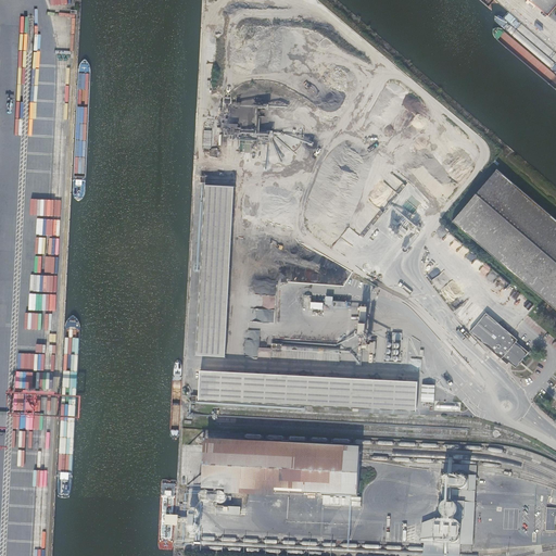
[(555,0),(530,0),(546,14),(555,2),(555,0)]
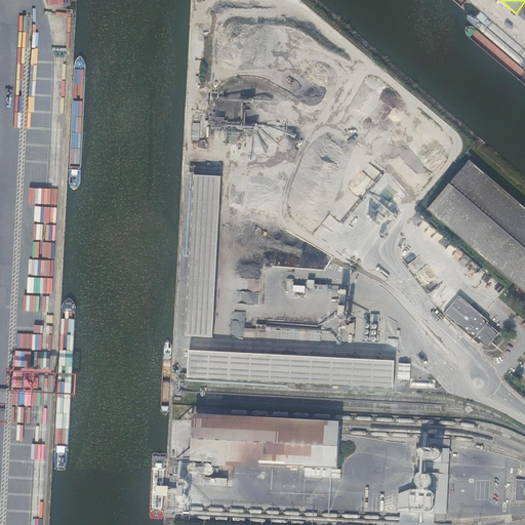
[(215,127),(214,136),(221,136),(221,135),(228,136),(229,134),(246,135),(246,126),(224,125),(224,127),(215,127)]
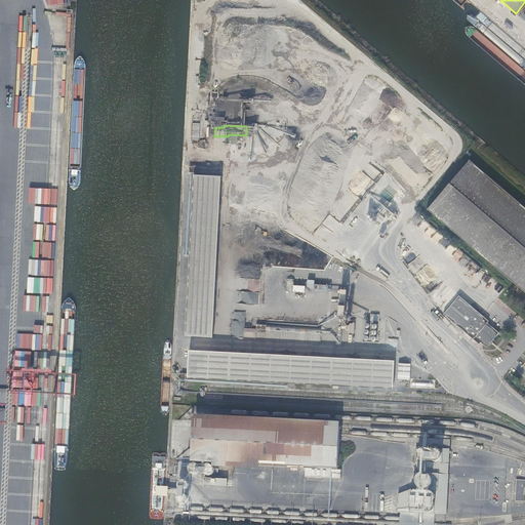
[(429,208),(524,290),(524,206),(470,160),(429,208)]
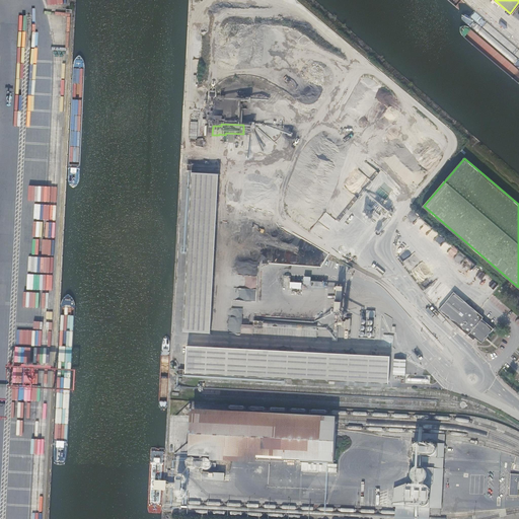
[(182,330),(211,331),(218,173),(192,172),(190,211),(191,211),(191,216),(189,216),(182,330)]
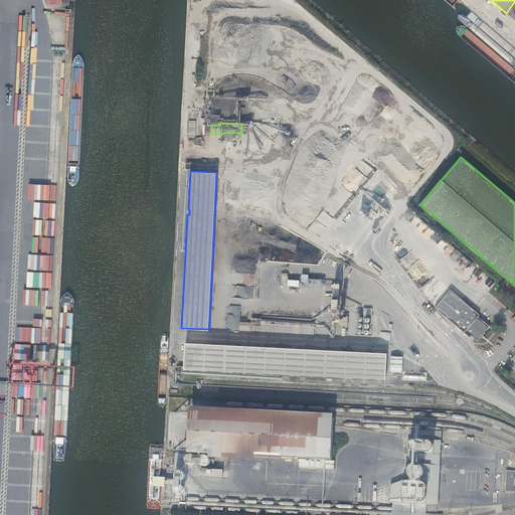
[(457,262),(462,255),(456,249),(451,255),(457,262)]
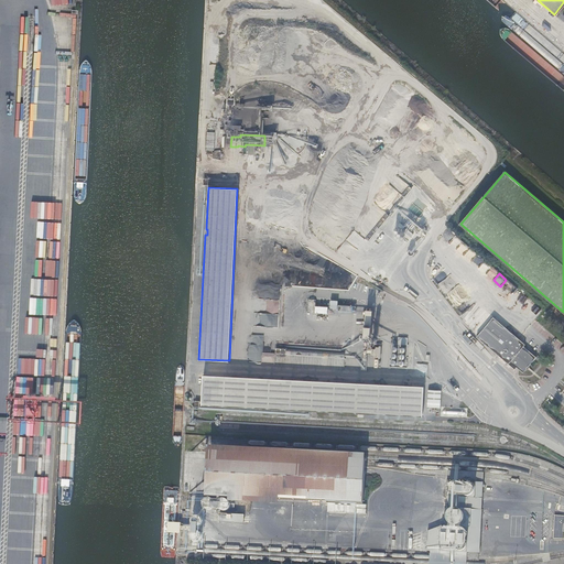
[(494,317),(477,336),(514,369),(517,367),(523,372),(525,369),(527,370),(530,366),(529,366),(537,357),(523,346),(525,344),(494,317)]
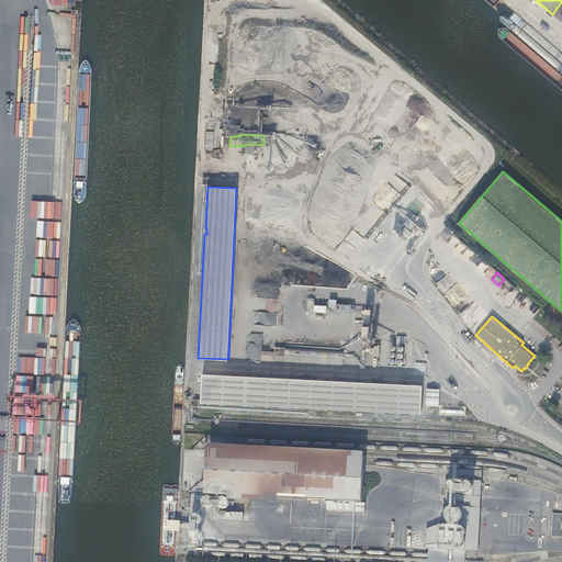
[(422,344),(424,345),(430,350),(434,347),(426,339),(422,344)]
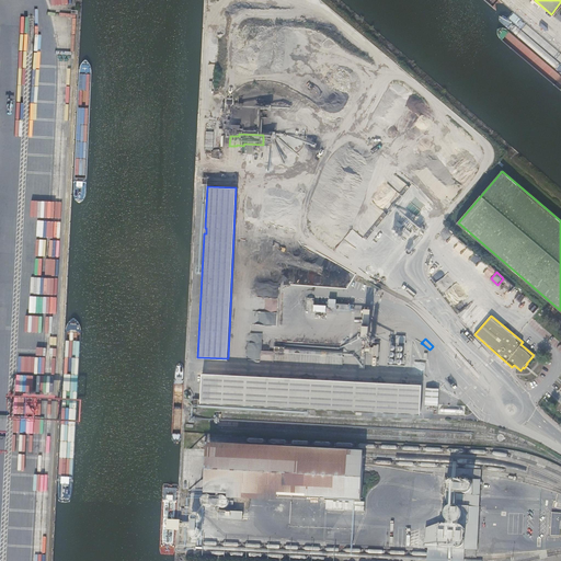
[(361,411),(420,414),(421,384),(203,373),(201,402),(226,403),(226,402),(236,403),(236,404),(356,411),(361,411)]
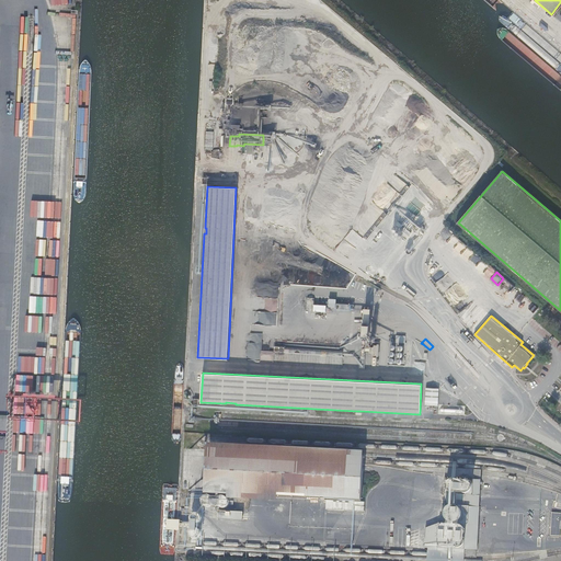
[(424,404),(437,404),(438,388),(425,387),(424,404)]
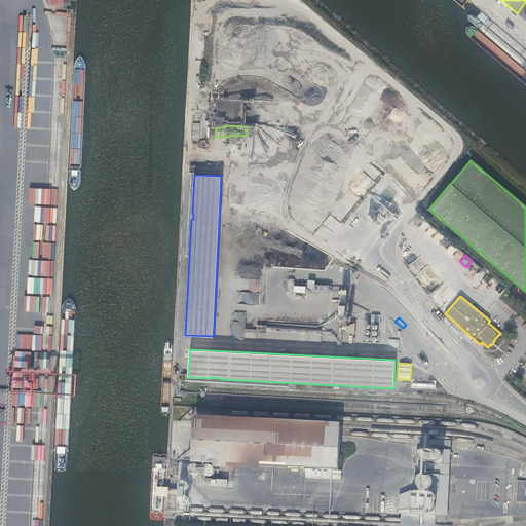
[(194,420),(171,419),(168,458),(192,459),(194,420)]
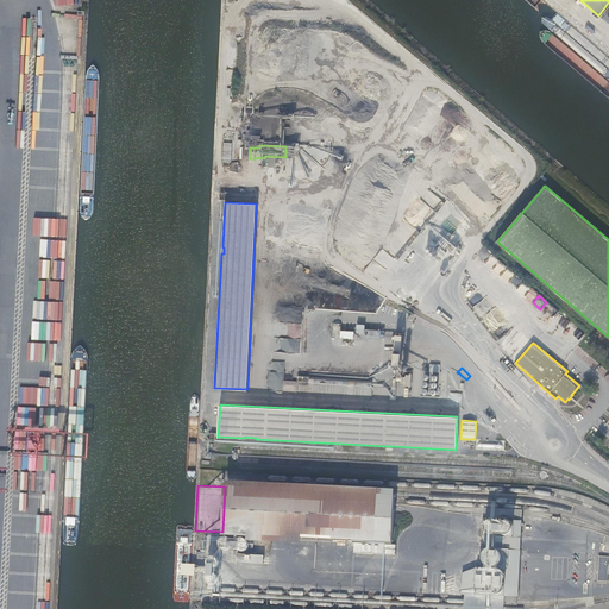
[(225,487),(223,532),(221,539),(224,539),(225,539),(226,539),(227,539),(228,539),(242,540),(243,539),(244,540),(245,540),(257,541),(355,540),(393,542),(394,500),(395,494),(225,485),(225,487)]
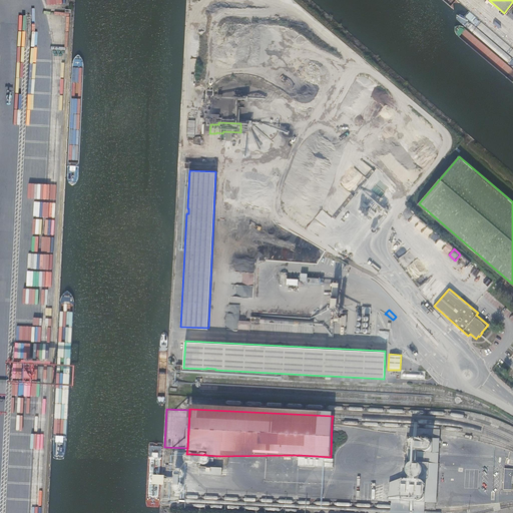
[(408,436),(440,437),(440,433),(440,430),(408,428),(408,431),(408,436)]
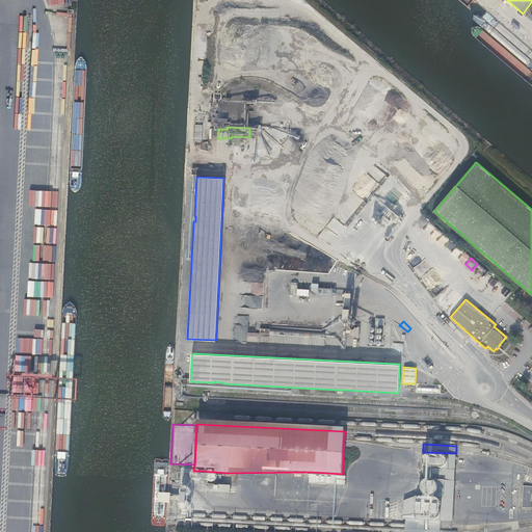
[(456,453),(423,452),(422,467),(423,495),(418,496),(403,499),(402,519),(406,519),(439,520),(452,521),(453,521),(454,502),(456,453)]
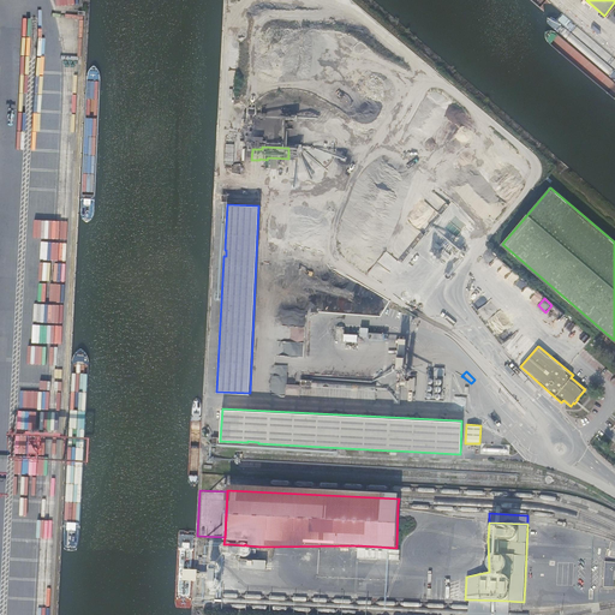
[(226,544),(225,544),(225,545),(224,547),(224,549),(224,551),(225,553),(226,553),(227,554),(228,554),(231,553),(232,551),(232,550),(233,549),(233,548),(232,547),(232,545),(231,544),(230,544),(228,544),(227,544),(226,544)]
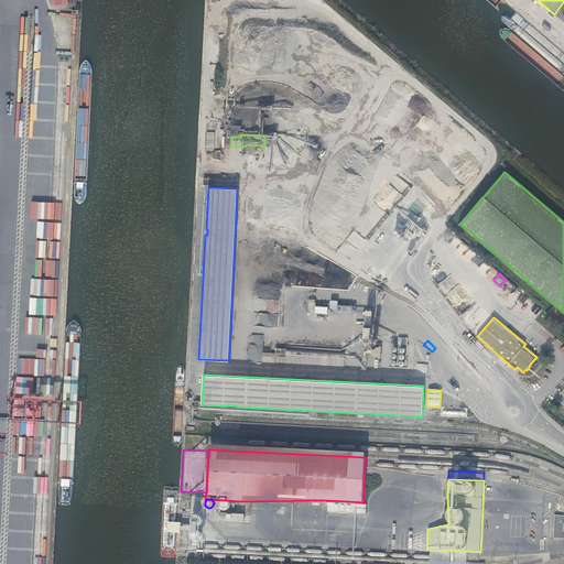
[(228,501),(227,500),(226,500),(225,499),(224,500),(223,500),(221,501),(220,502),(220,503),(220,505),(220,506),(221,506),(221,507),(223,508),(224,508),(224,509),(226,509),(227,508),(228,508),(228,507),(229,506),(229,505),(229,503),(229,502),(228,501)]
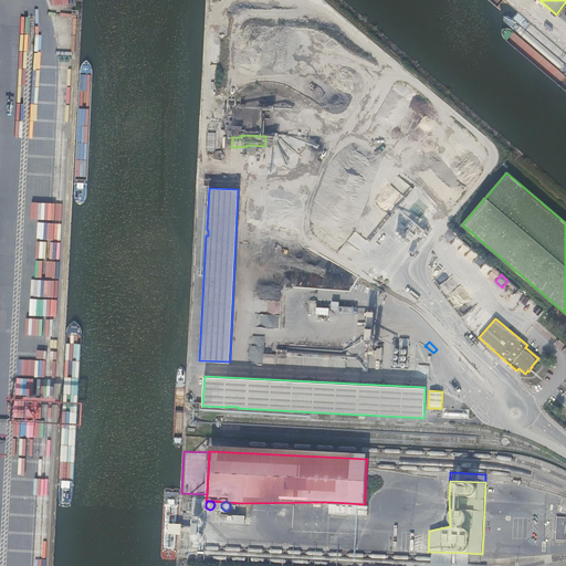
[(329,503),(329,513),(367,514),(368,505),(329,503)]
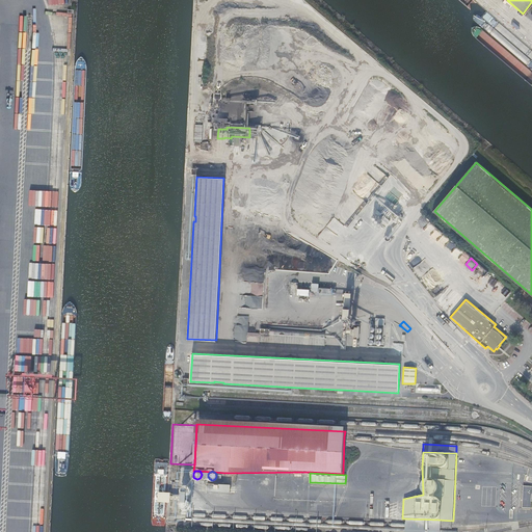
[(231,484),(207,483),(207,491),(231,493),(231,484)]
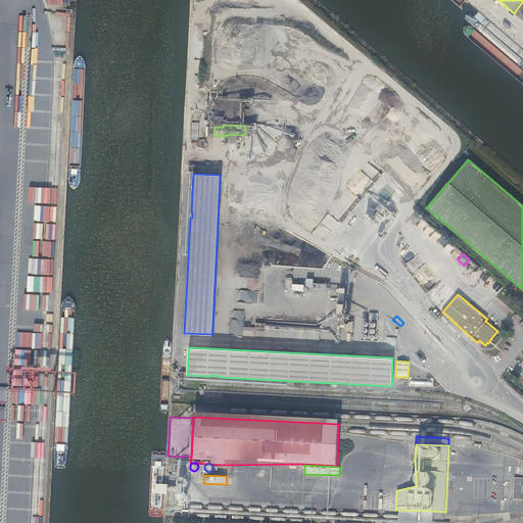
[(522,477),(515,477),(514,498),(522,498),(522,477)]
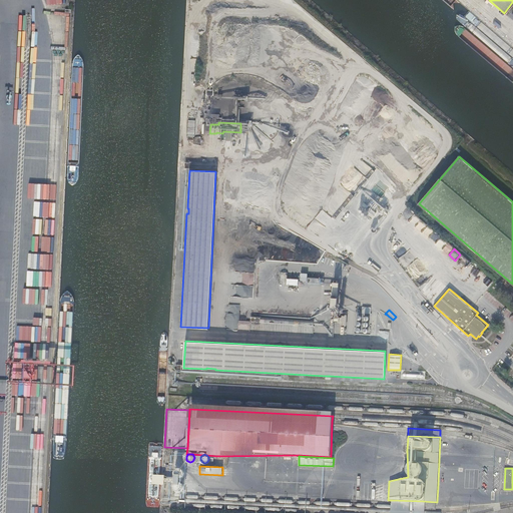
[(152,484),(162,484),(162,474),(152,474),(152,484)]
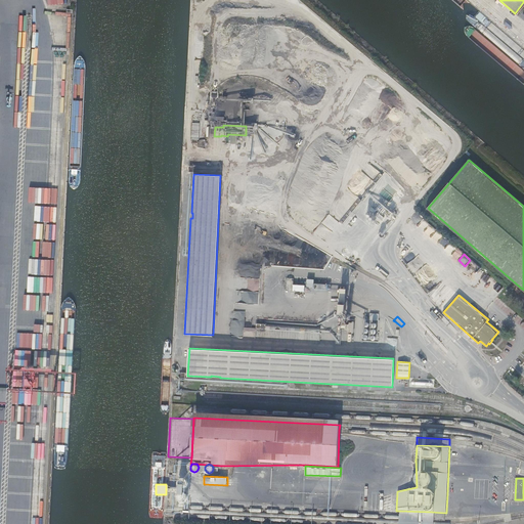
[(432,512),(400,511),(399,523),(432,523),(433,519),(444,519),(445,513),(432,512)]
